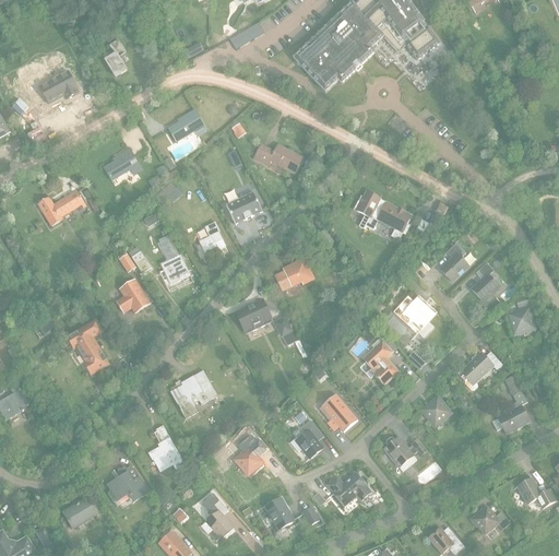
[(353,2),(295,58),(311,75),(325,90),(335,80),(336,80),(337,78),(342,82),(355,69),(357,67),(360,63),(372,52),(375,50),(370,47),(383,35),(397,51),(406,44),(417,58),(439,42),(428,26),(427,26),(423,21),(424,20),(407,0),(359,0),(355,4),(353,2)]
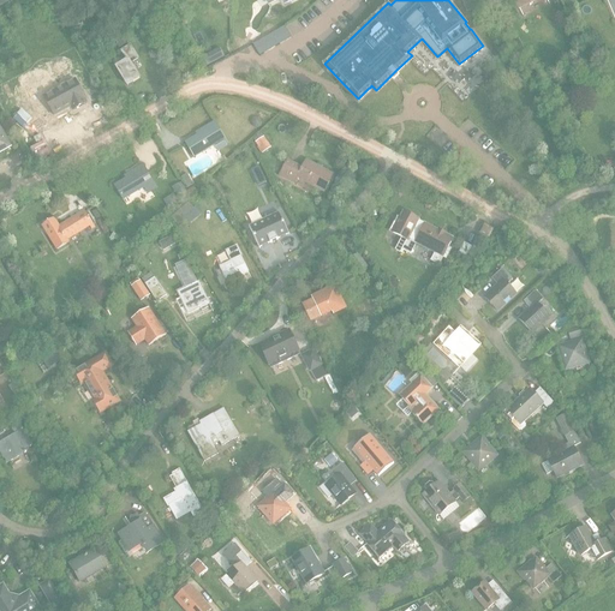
[(473,9),(470,0),(460,0),(465,11),(473,9)]
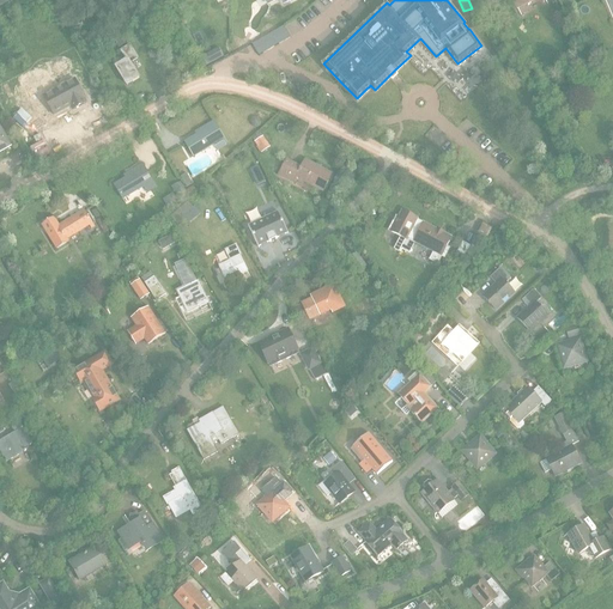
[(289,37),(283,25),(250,44),(258,55),(289,37)]
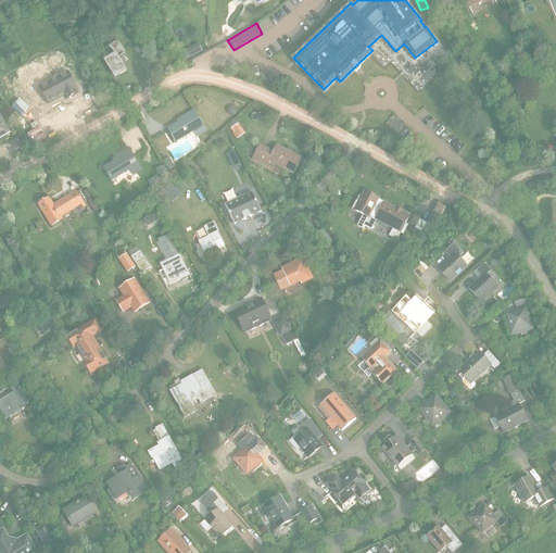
[(66,54),(74,50),(65,33),(58,37),(66,54)]
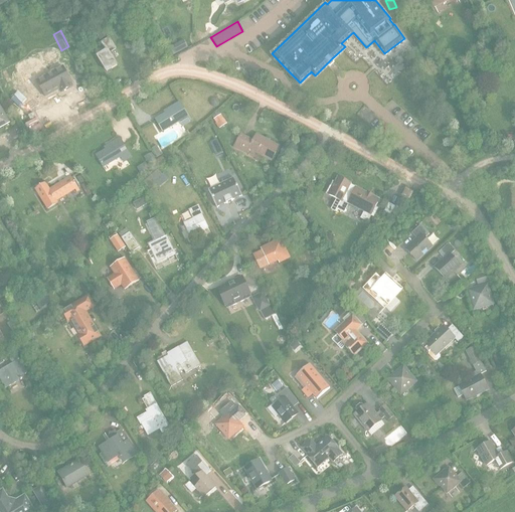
[(109,35),(107,37),(105,32),(102,34),(102,35),(98,38),(100,41),(102,40),(107,48),(97,53),(107,69),(117,62),(109,50),(115,46),(109,35)]
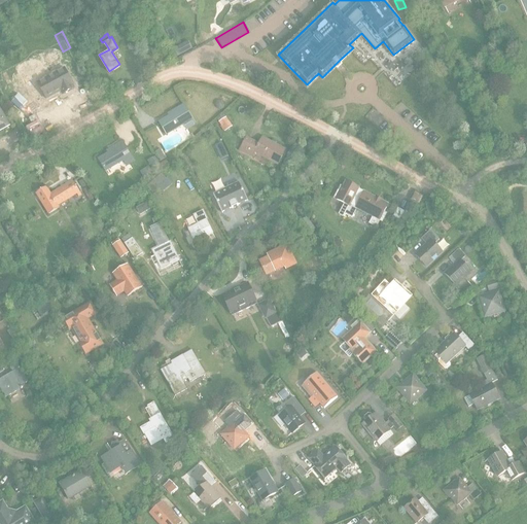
[(186,41),(171,48),(175,57),(190,48),(186,41)]
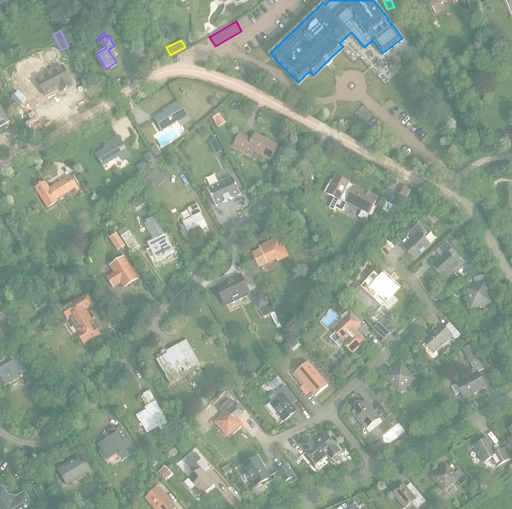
[(36,78),(45,94),(59,86),(61,89),(72,83),(70,80),(71,80),(62,64),(36,78)]
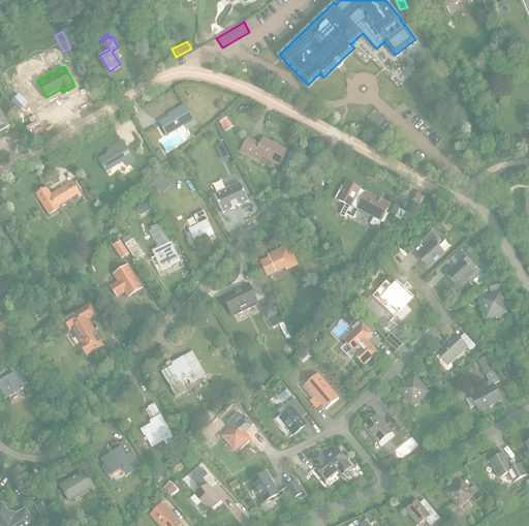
[(188,126),(194,123),(191,119),(193,118),(184,102),(175,109),(177,111),(159,120),(166,132),(185,121),(188,126)]
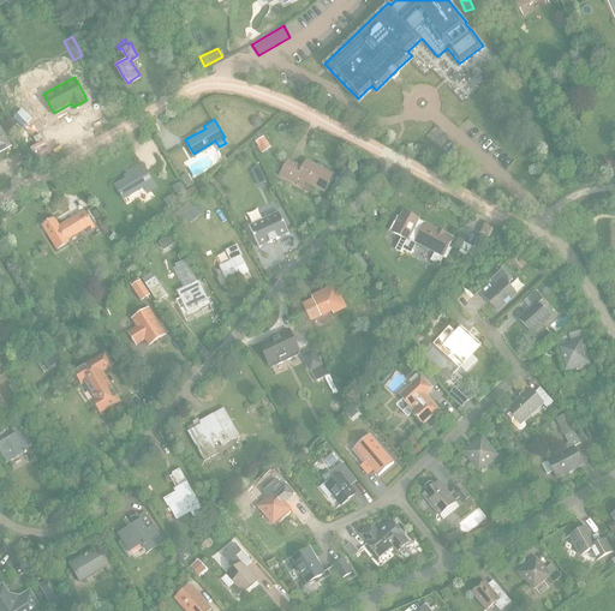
[(262,150),(272,144),(263,133),(255,139),(258,144),(257,144),(261,150),(262,150)]
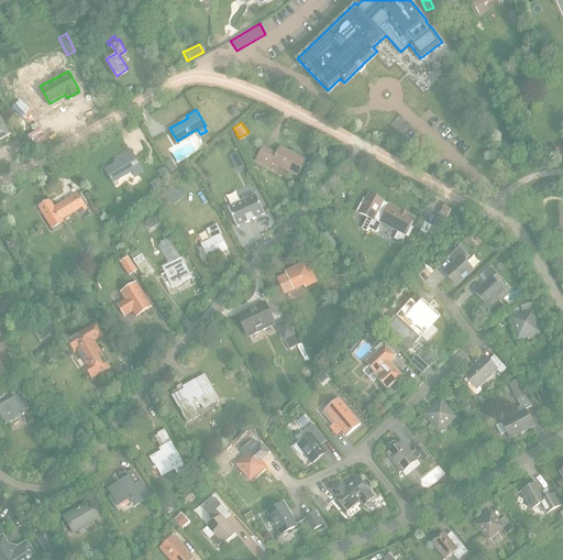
[(280,145),(276,152),(262,144),(255,158),(269,166),(272,161),(296,174),(305,157),(280,145)]
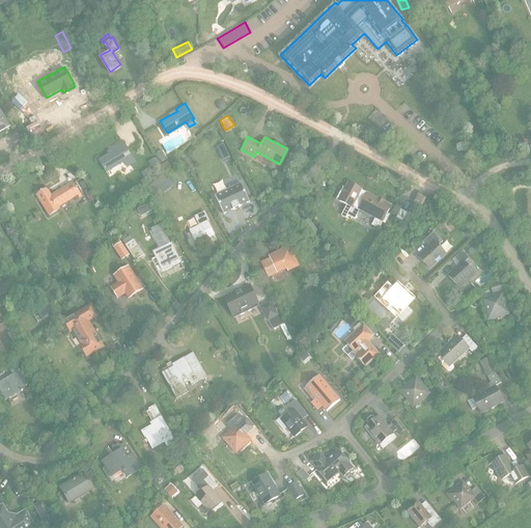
[(127,164),(135,159),(123,140),(114,145),(115,147),(99,158),(106,170),(123,159),(127,164)]
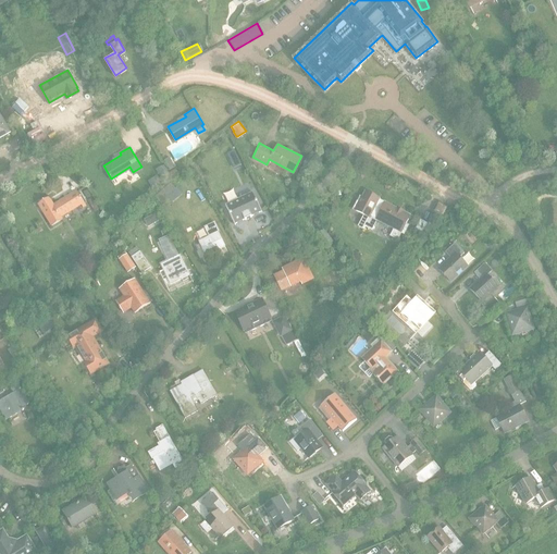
[(164,158),(170,168),(175,164),(170,155),(164,158)]
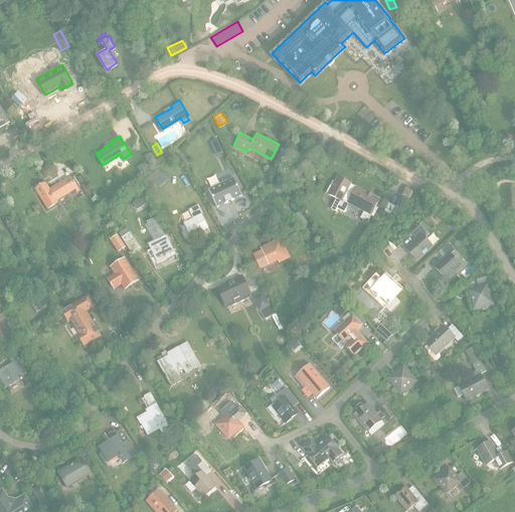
[(150,164),(157,159),(151,150),(149,151),(144,154),(150,164)]
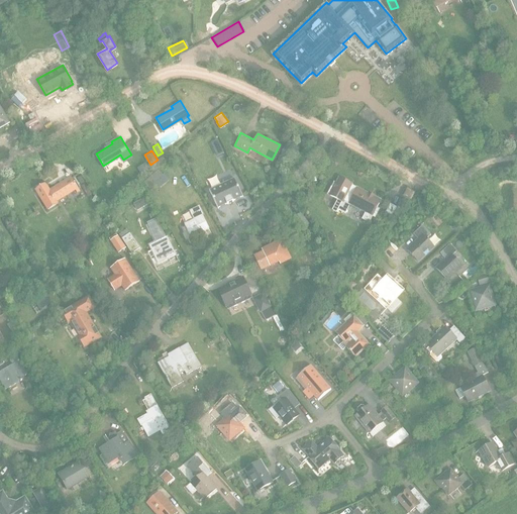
[(77,190),(79,189),(71,176),(49,189),(44,182),(35,187),(47,207),(57,201),(56,199),(75,187),(77,190)]
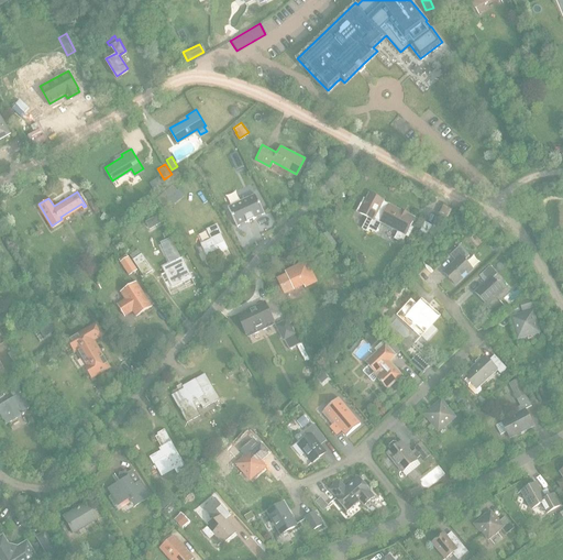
[(255,191),(228,204),(236,223),(243,221),(256,215),(264,211),(255,191)]
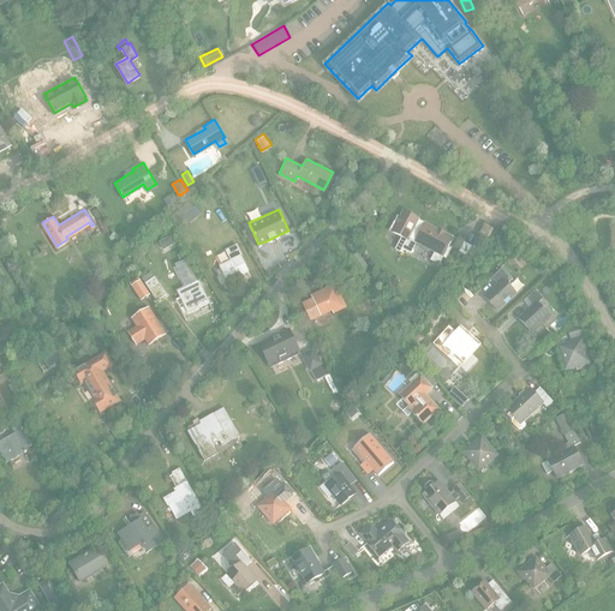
[(401,250),(418,217),(404,209),(392,229),(401,234),(394,246),(401,250)]
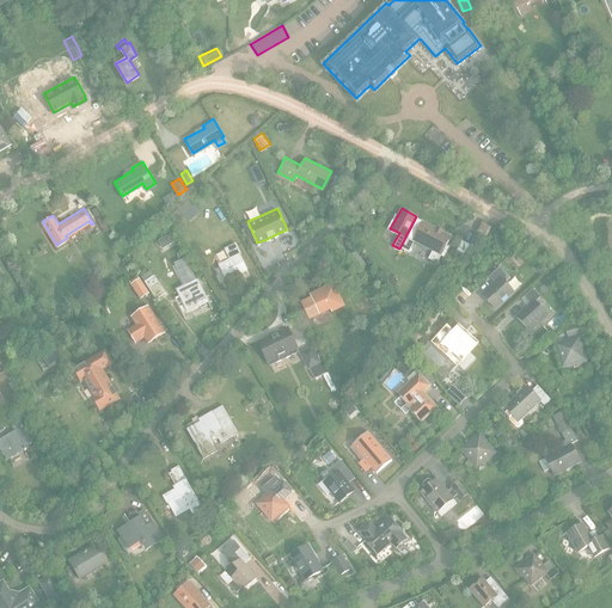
[(416,216),(399,249),(402,246),(408,249),(415,235),(435,246),(433,249),(440,253),(448,238),(441,234),(444,231),(416,216)]
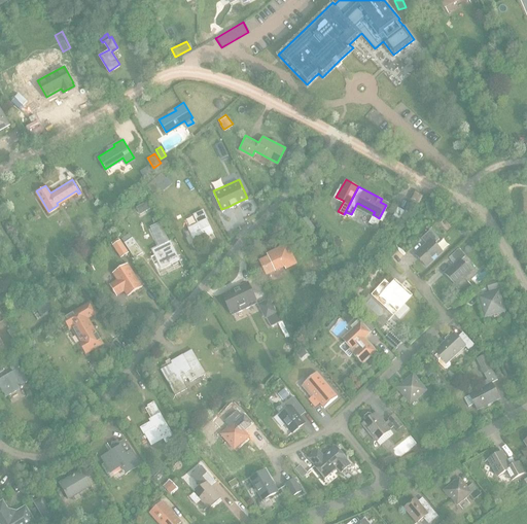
[(140,212),(149,206),(146,200),(136,206),(140,212)]
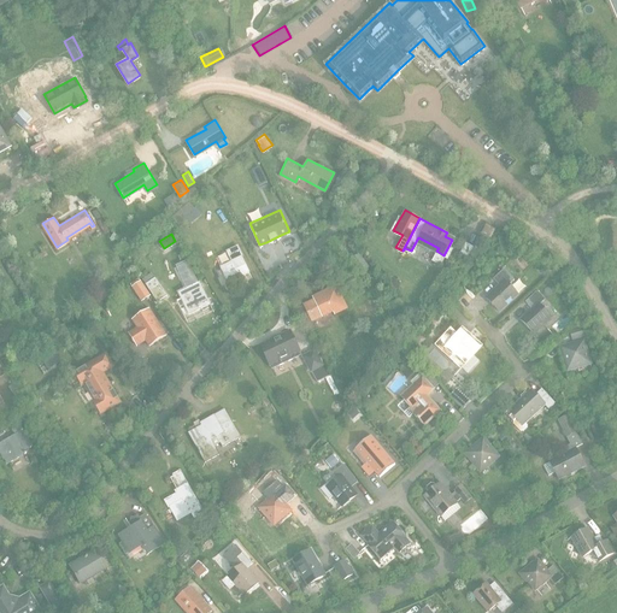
[(219,265),(228,281),(248,271),(241,255),(242,254),(238,245),(228,249),(233,259),(219,265)]
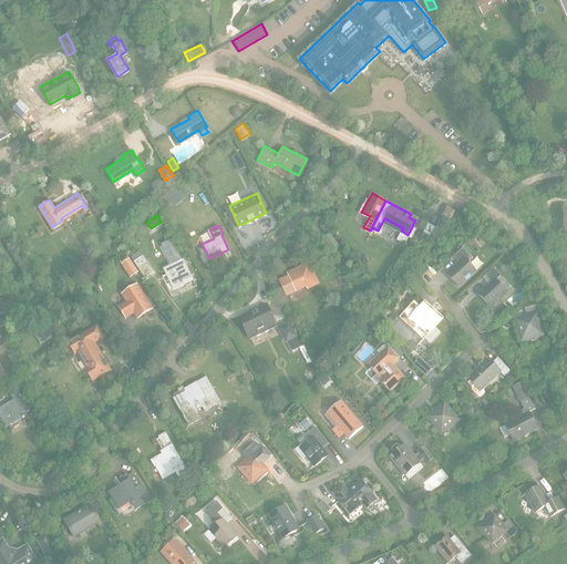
[(445,272),(459,285),(475,268),(467,259),(472,255),(462,245),(453,254),(457,260),(445,272)]
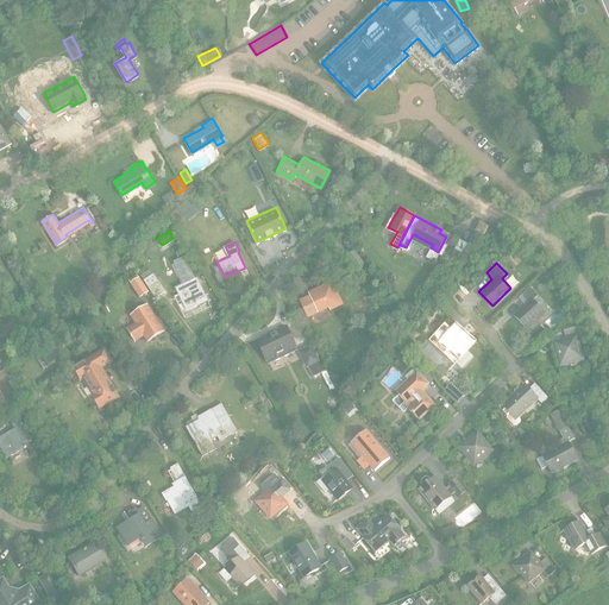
[(144,278),(155,296),(164,290),(152,272),(144,278)]
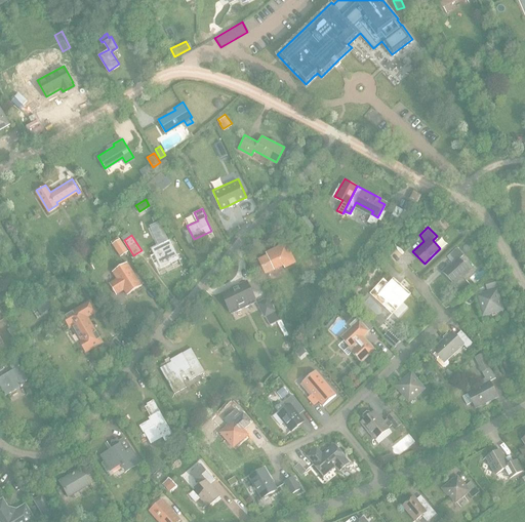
[(151,247),(160,266),(176,258),(167,240),(151,247)]
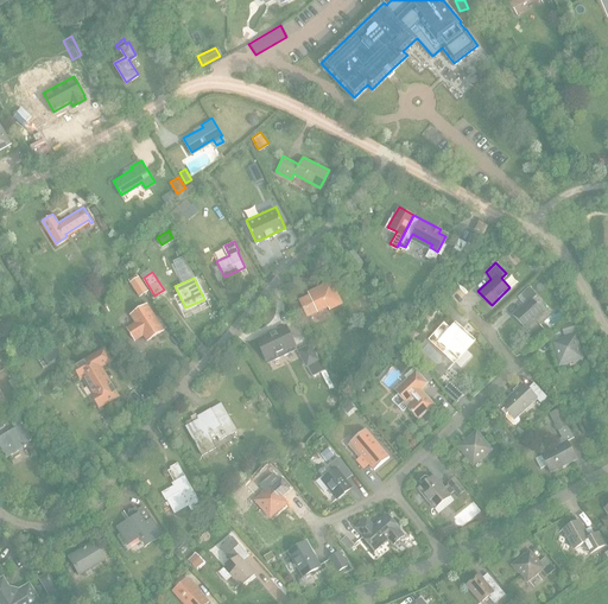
[(329,284),(321,288),(298,298),(302,305),(293,307),(303,326),(312,322),(309,313),(329,305),(325,298),(335,294),(329,284)]
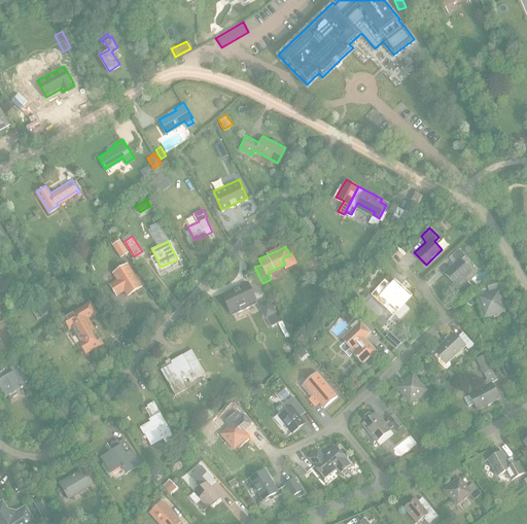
[(445,271),(456,283),(470,270),(460,258),(465,253),(458,246),(448,255),(454,263),(445,271)]
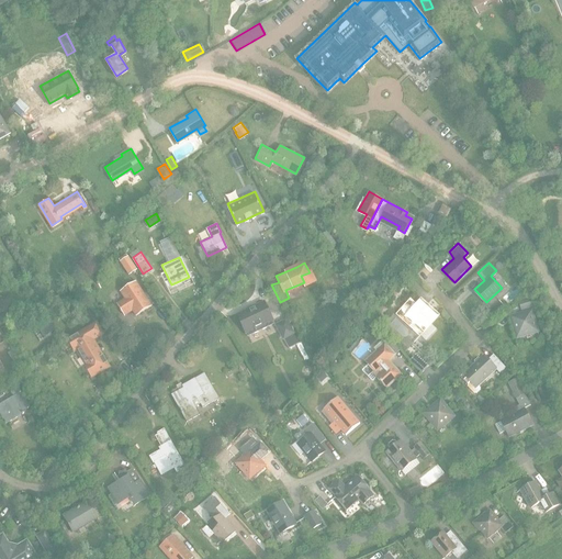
[(132,308),(135,313),(150,304),(135,280),(120,289),(125,297),(116,302),(124,313),(132,308)]
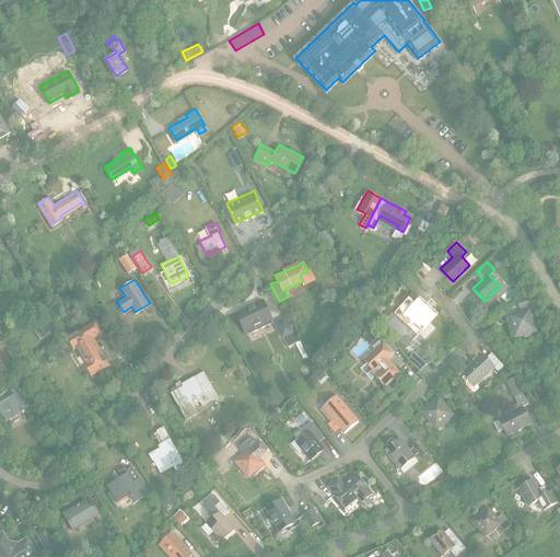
[(516,299),(520,306),(533,303),(529,294),(516,299)]
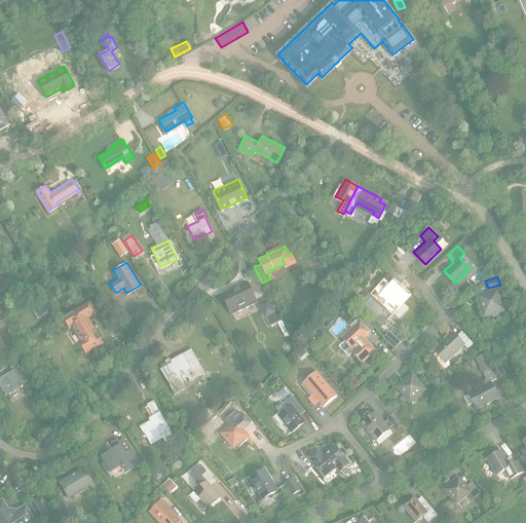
[(392,312),(410,293),(393,277),(386,286),(380,281),(370,292),(392,312)]
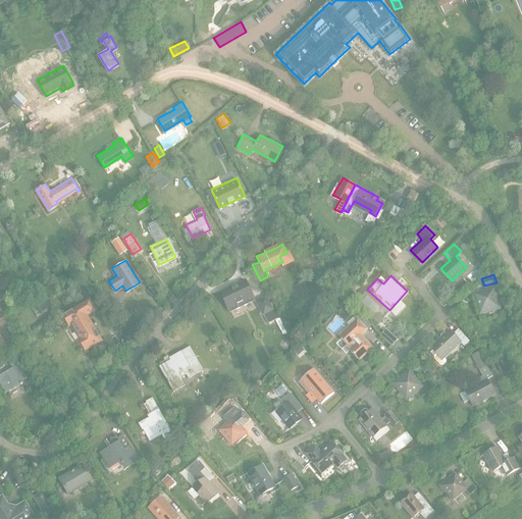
[(229,310),(254,299),(245,279),(237,282),(230,284),(230,286),(220,291),(229,310)]
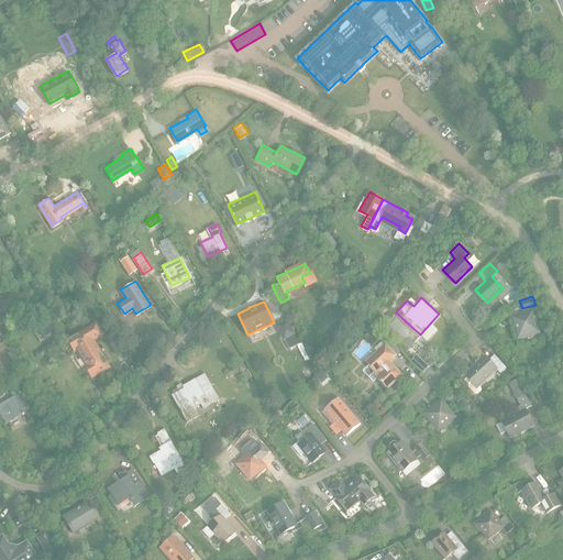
[(511,315),(517,336),(538,329),(531,309),(511,315)]
